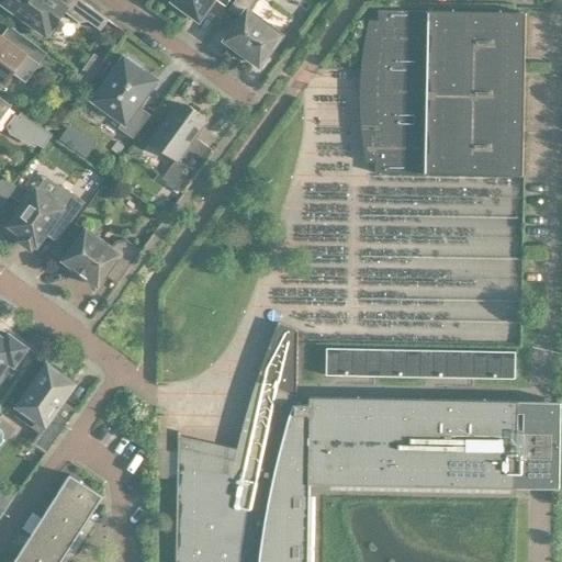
[(100,32),(108,21),(77,0),(6,0),(7,0),(2,6),(19,17),(18,18),(29,25),(29,24),(45,36),(62,12),(78,24),(87,22),(100,32)]
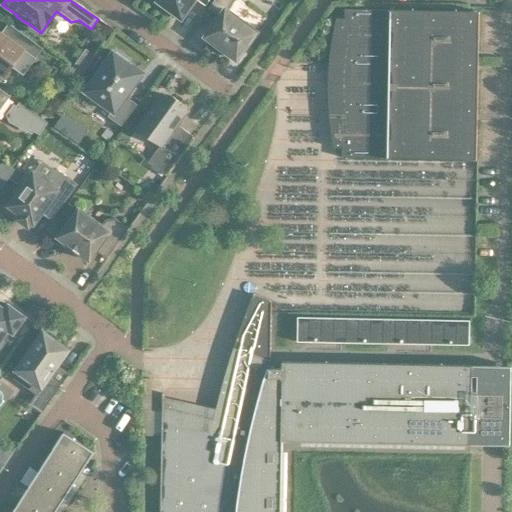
[(157,0),(156,2),(180,20),(194,0),(204,7),(209,0),(157,0)]
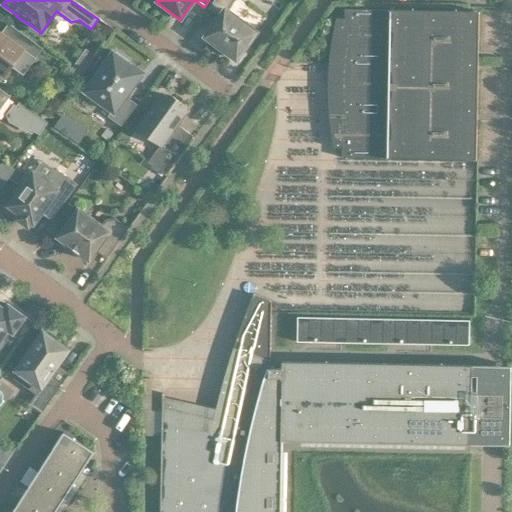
[(255,33),(225,11),(233,0),(214,0),(208,9),(220,17),(204,38),(235,60),(255,33)]
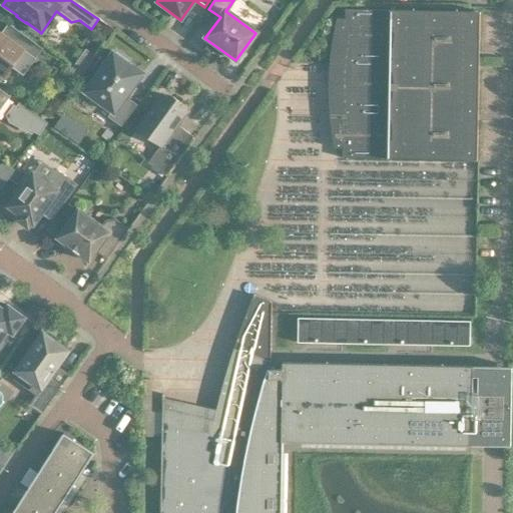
[(479,13),(344,10),(344,20),(336,19),(331,45),(328,71),(328,97),(329,123),(333,149),(341,149),(341,159),(476,161),(479,13)]
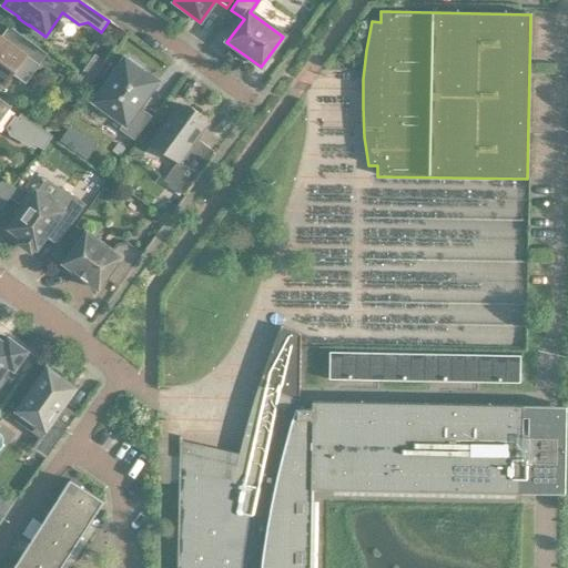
[(0,82),(4,85),(12,74),(24,84),(38,67),(30,61),(38,50),(8,28),(0,39),(0,82)]
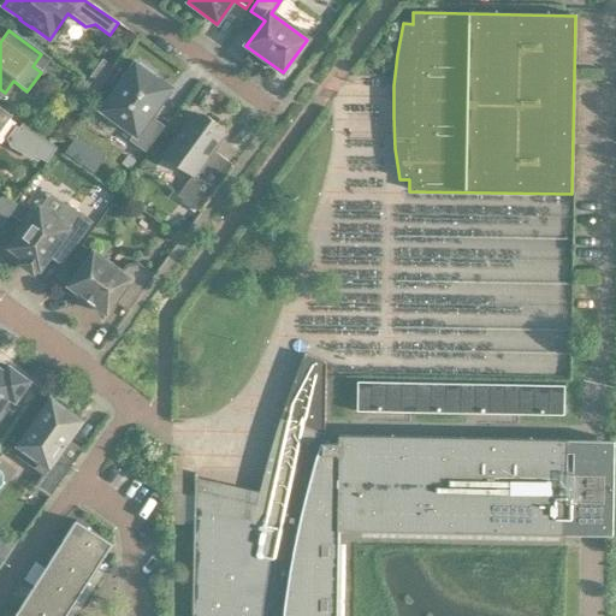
[(86,81),(96,89),(114,65),(102,57),(86,81)]
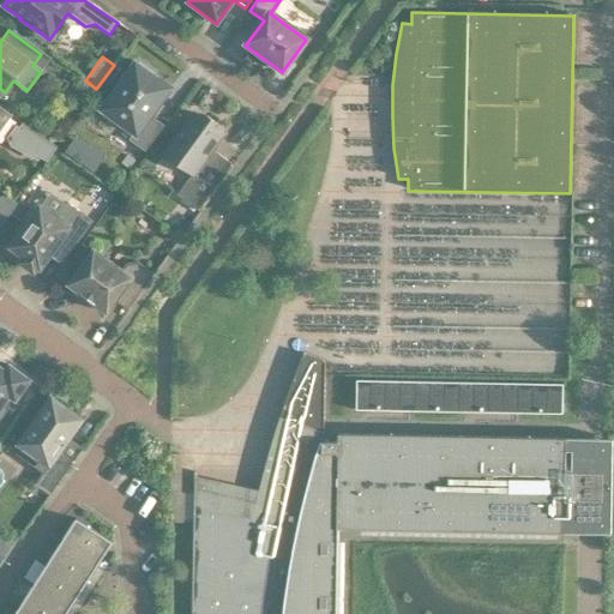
[(138,66),(134,64),(101,110),(134,134),(131,140),(144,151),(161,127),(149,119),(169,89),(151,77),(154,73),(140,64),(138,66)]
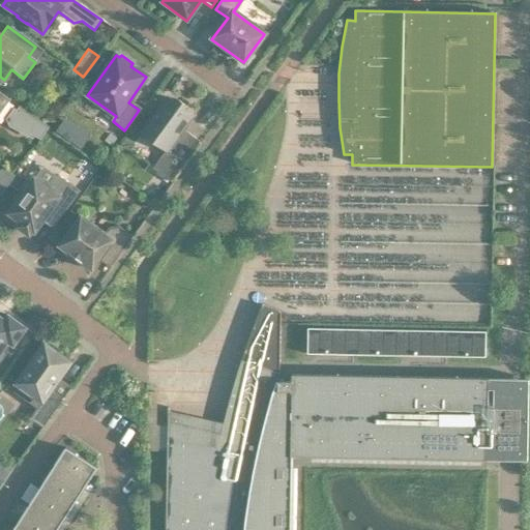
[(0,114),(9,100),(0,93),(0,114)]
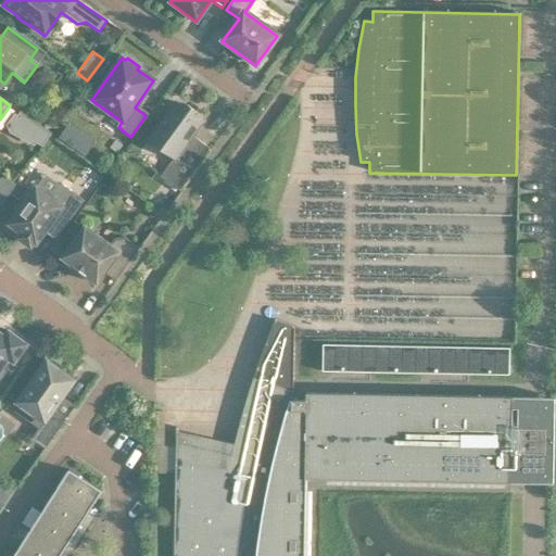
[(184,110),(175,103),(148,140),(173,159),(160,178),(178,192),(209,150),(191,137),(202,123),(192,116),(196,113),(187,106),(184,110)]
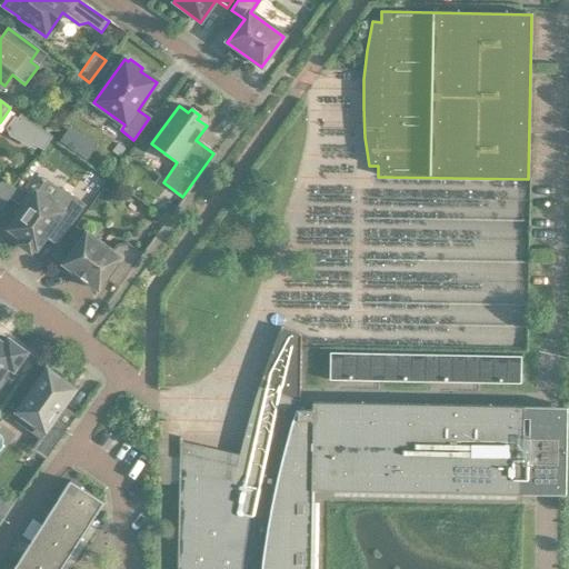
[(15,118),(6,129),(9,137),(35,150),(36,147),(42,151),(52,138),(20,116),(17,120),(15,118)]
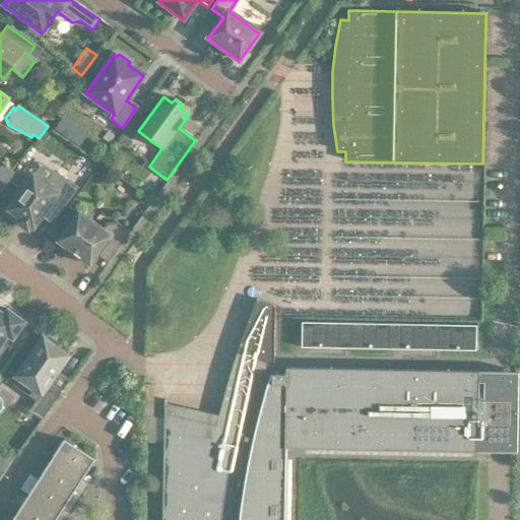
[(0,191),(13,174),(3,166),(0,169),(0,191)]
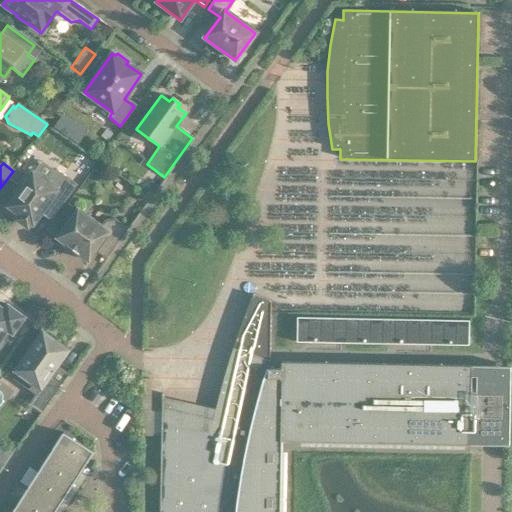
[(69,196),(63,192),(71,180),(56,169),(45,183),(32,174),(21,189),(17,185),(1,208),(11,215),(14,211),(20,216),(17,220),(27,228),(31,223),(33,225),(40,214),(51,222),(69,196)]
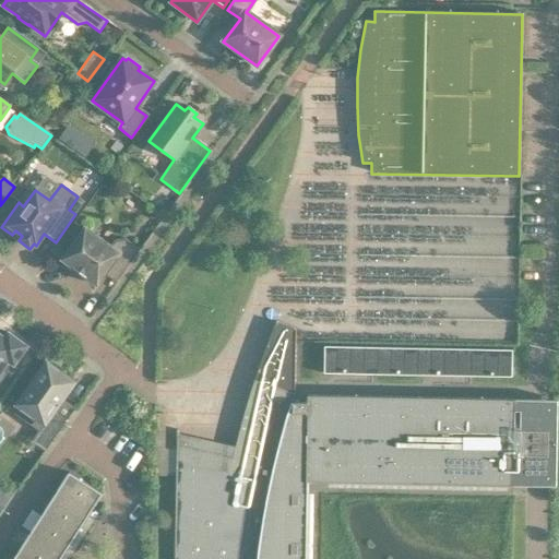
[(85,229),(61,261),(96,286),(104,275),(116,284),(139,251),(125,240),(114,241),(109,247),(85,229)]
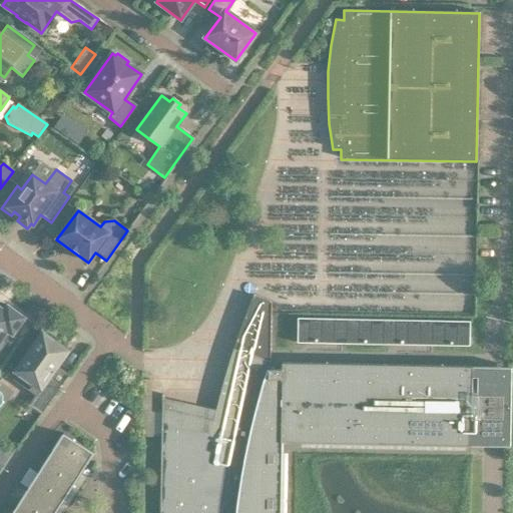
[(500,367),(472,367),(303,364),(282,363),(282,370),(270,370),(271,303),(252,296),(246,311),(240,326),(235,341),(221,388),(209,435),(202,436),(182,440),(171,417),(161,395),(159,512),(281,512),(282,443),(471,447),(499,447),(509,447),(511,367),(500,367)]
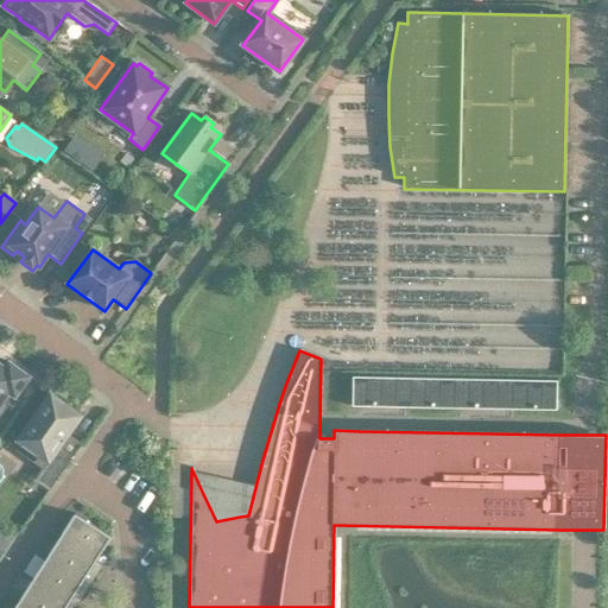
[(5,371),(0,367),(0,415),(5,409),(0,405),(10,392),(16,397),(27,378),(10,365),(5,371)]
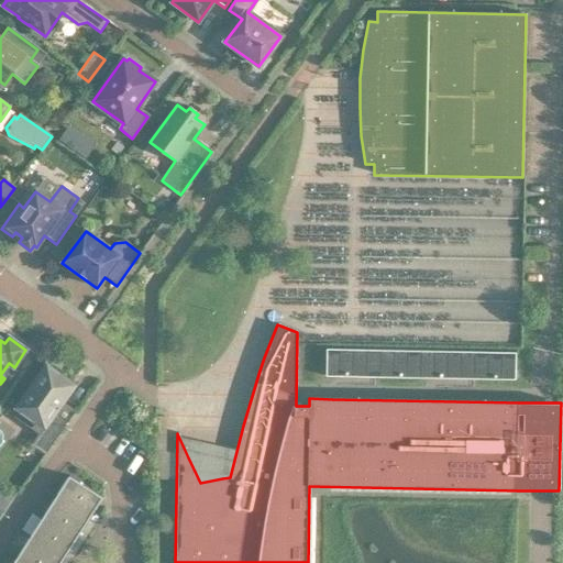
[(319,348),(319,375),(508,378),(508,351),(319,348)]
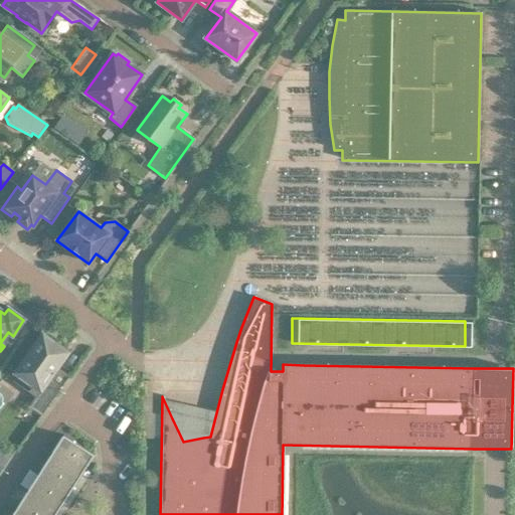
[(35,398),(28,407),(40,416),(59,390),(47,382),(68,353),(55,343),(55,341),(48,336),(45,336),(42,334),(14,374),(17,375),(12,382),(35,398)]
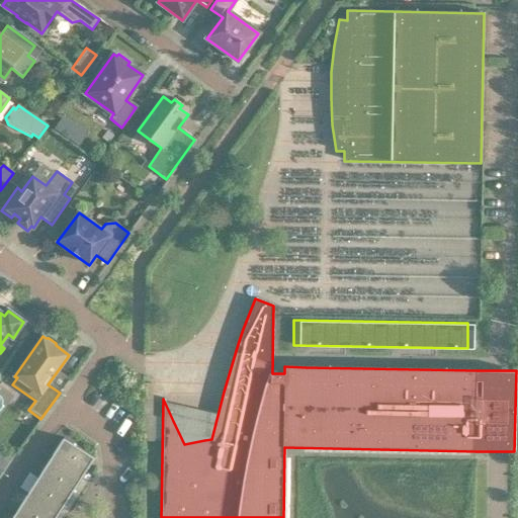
[(55,517),(94,457),(64,438),(11,517),(55,517)]
